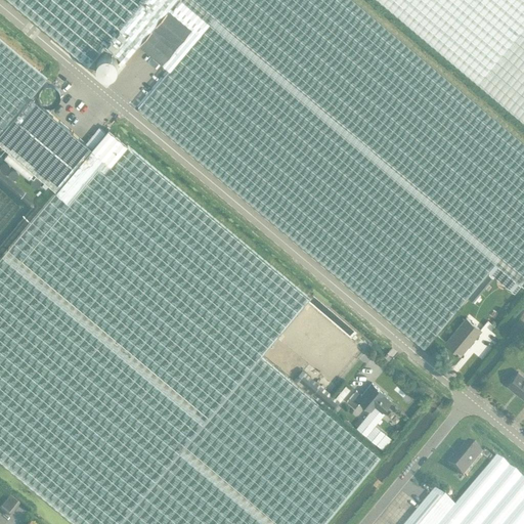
[(175,0),(176,0),(169,9),(200,36),(170,71),(138,108),(425,348),(487,273),(489,270),(515,292),(523,280),(523,142),(353,0),(9,0),(89,67),(105,46),(145,0),(175,0)]
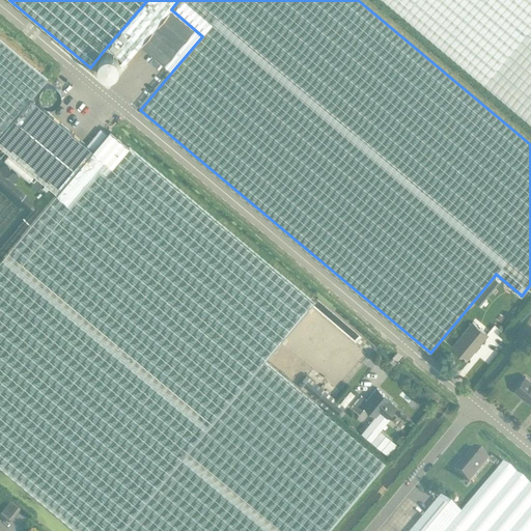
[(141,46),(171,9),(178,0),(177,0),(147,0),(107,47),(127,63),(141,46)]
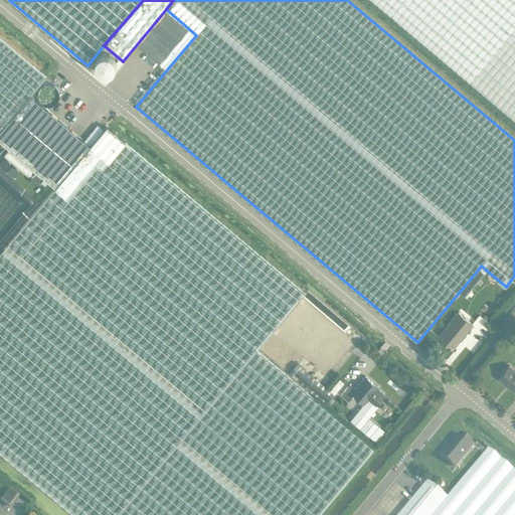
[(514,0),(372,0),(514,120),(514,0)]
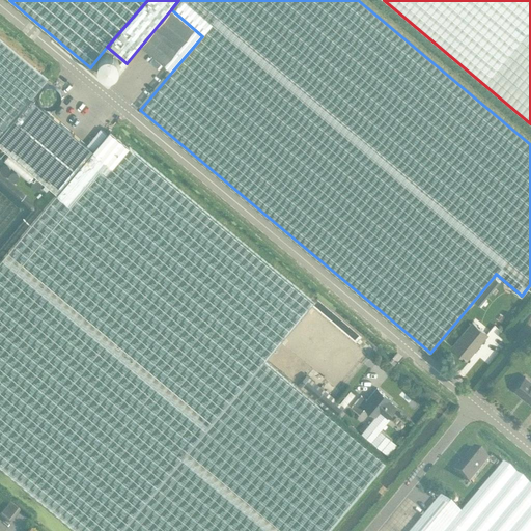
[(202,36),(171,9),(141,46),(172,72),(202,36)]
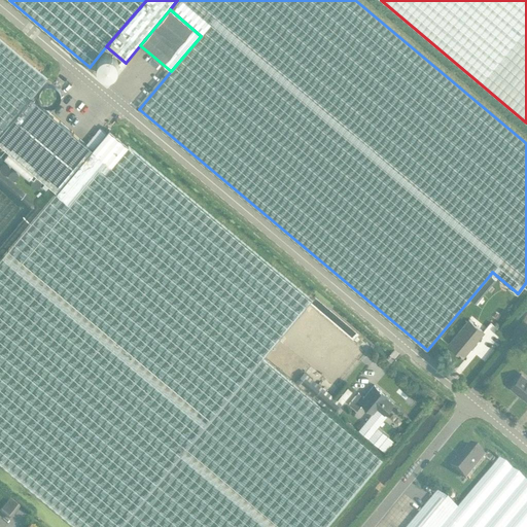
[(0,135),(32,98),(47,78),(0,39),(0,135)]
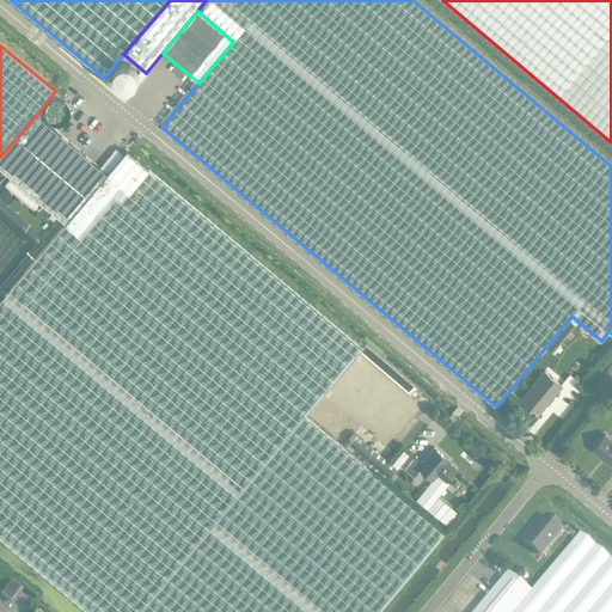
[(37,114),(0,157),(0,166),(67,221),(71,218),(83,227),(138,160),(126,151),(108,172),(37,114)]
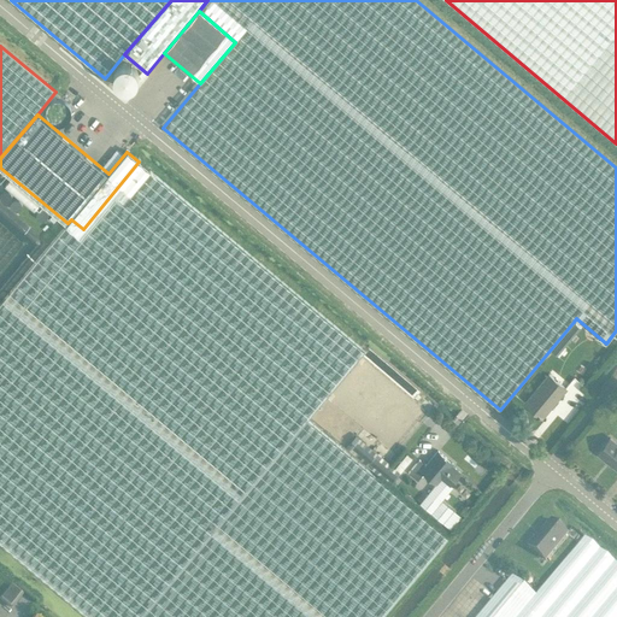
[(364,351),(139,162),(83,229),(71,219),(68,223),(0,303),(0,539),(92,616),(381,616),(447,538),(306,419),(364,351)]
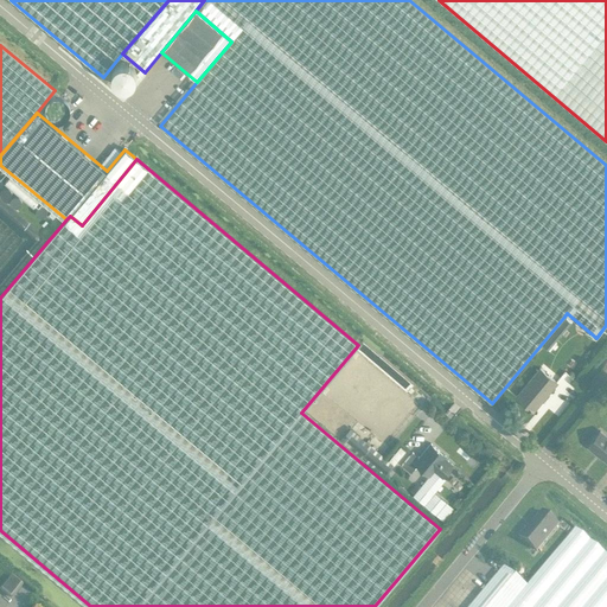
[(569,321),(564,317),(542,344),(547,349),(569,321)]
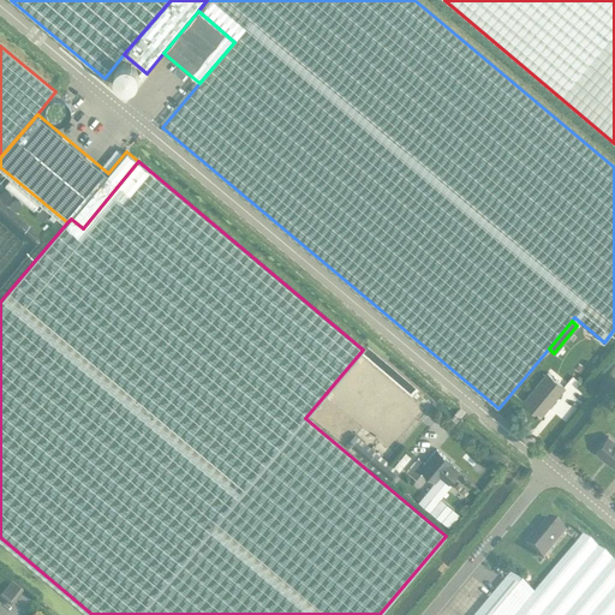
[(541,417),(566,388),(548,372),(524,402),(541,417)]
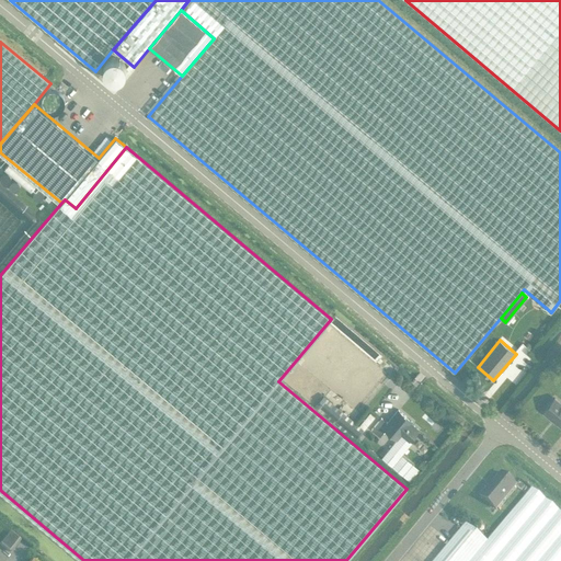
[(560,401),(554,397),(544,410),(560,424),(560,401)]
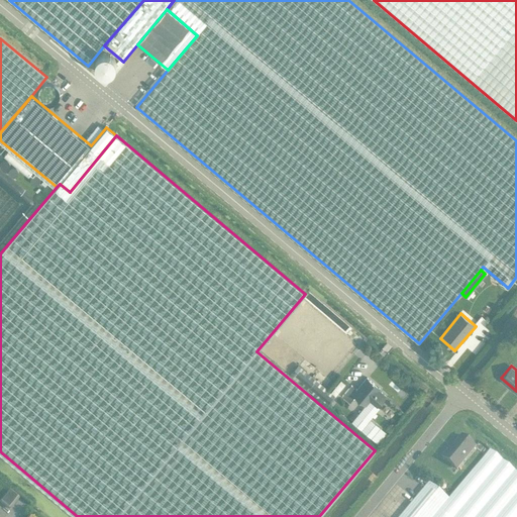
[(377,406),(386,396),(379,390),(380,388),(367,378),(356,390),(351,385),(342,396),(350,402),(355,396),(366,405),(370,400),(377,406)]
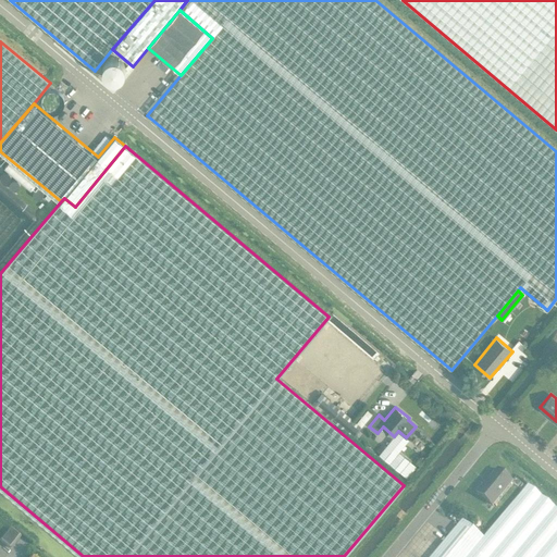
[(351,437),(361,426),(341,409),(332,420),(351,437)]
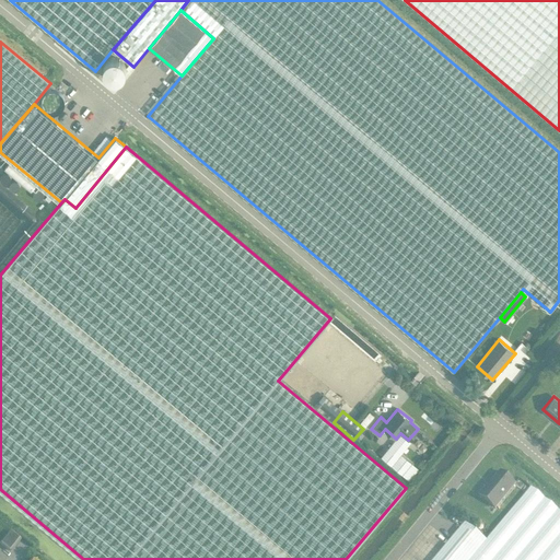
[(494,509),(514,485),(499,474),(488,488),(486,487),(479,496),(494,509)]
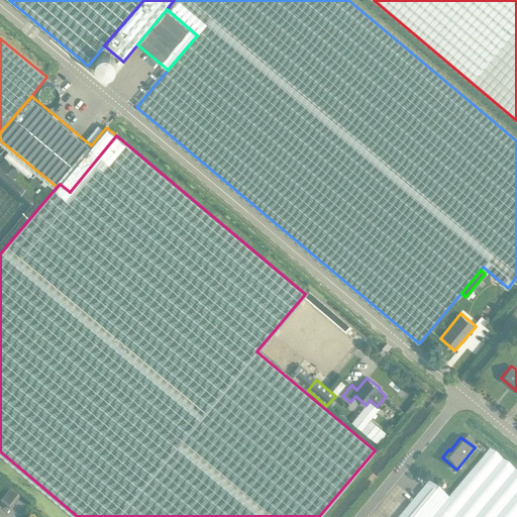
[(516,516),(516,474),(490,450),(448,500),(433,516),(516,516)]
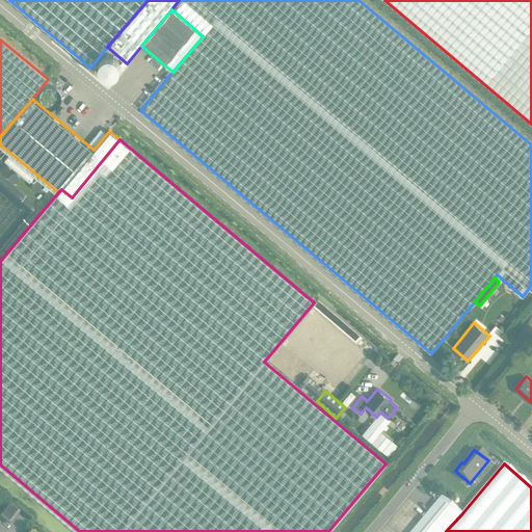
[(411,531),(446,531),(461,514),(441,497),(411,531)]
